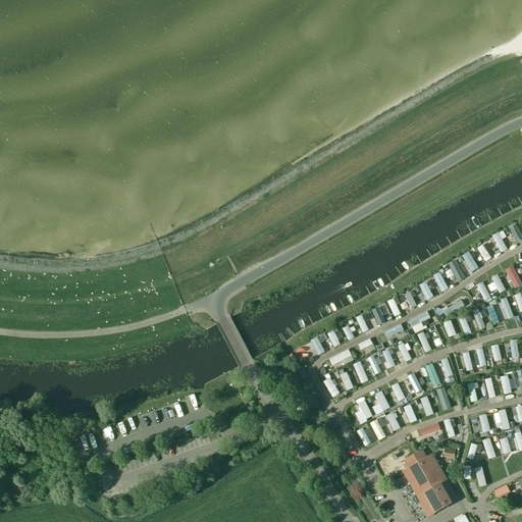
[(521,240),(521,235),(516,224),(507,228),(515,244),(521,240)]
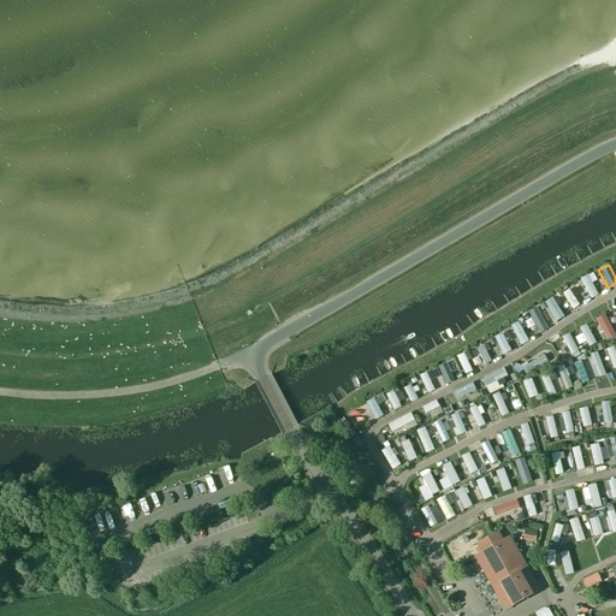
[(561,292),(572,311),(587,301),(588,303),(608,292),(604,286),(598,290),(590,274),(572,284),(576,292),(573,295),(569,288),(561,292)]
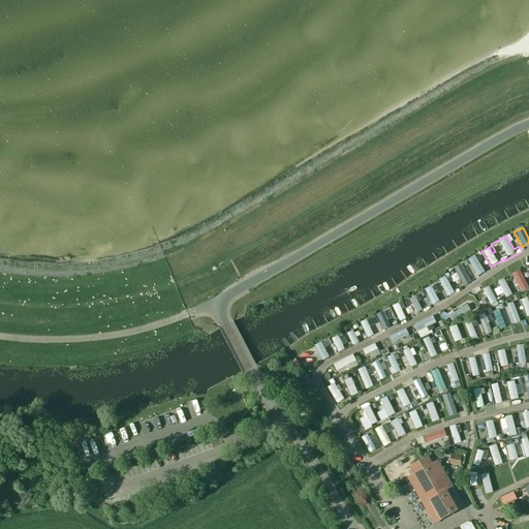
[(467,262),(454,269),(460,283),(452,287),(453,290),(485,275),(475,255),(466,259),(467,262)]
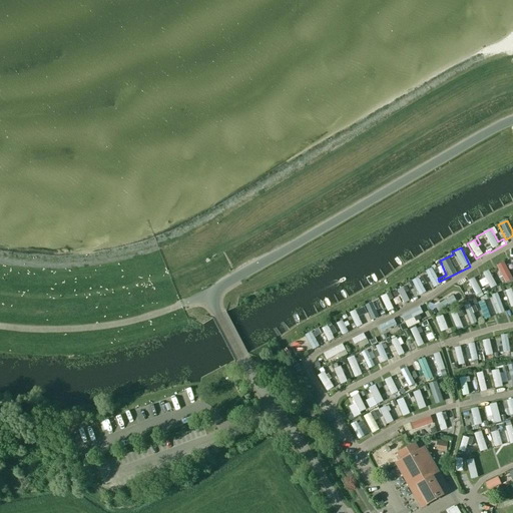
[(495,266),(504,283),(512,280),(504,262),(495,266)]
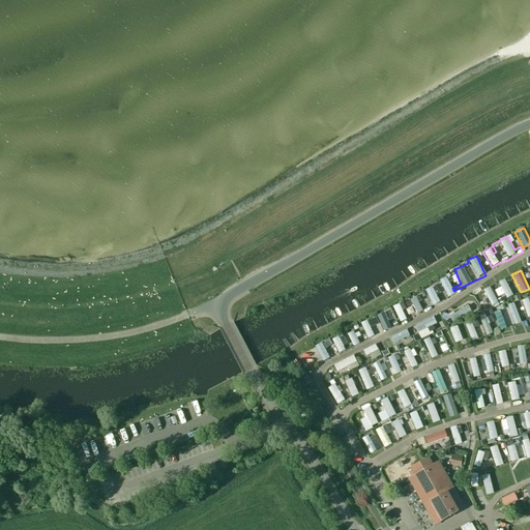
[(432,304),(454,294),(446,277),(434,283),(439,292),(435,294),(431,287),(408,297),(412,303),(406,306),(404,300),(391,306),(399,321),(418,312),(418,311),(432,304)]
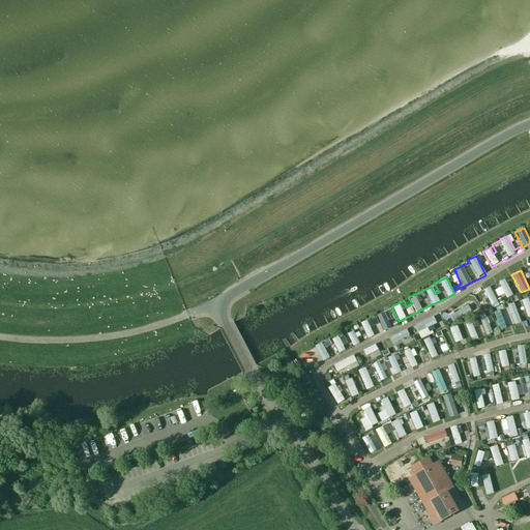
[(504,278),(497,282),(499,288),(493,290),(496,297),(503,294),(505,298),(511,296),(504,278)]
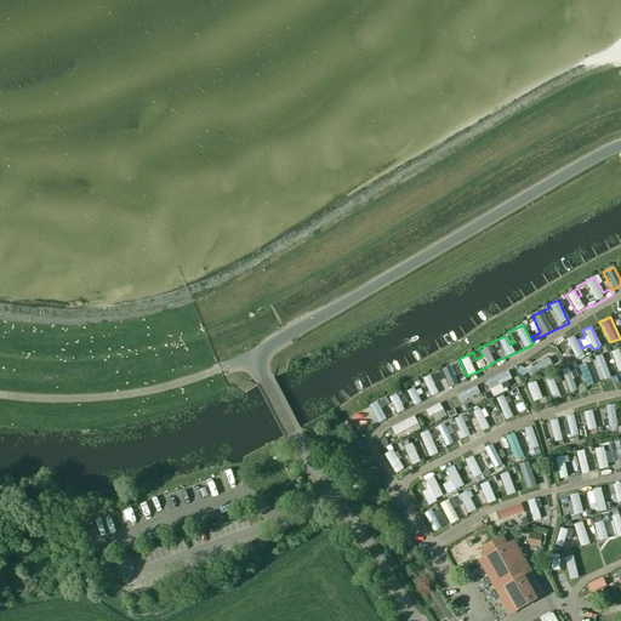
[(573,336),(565,340),(574,358),(581,354),(573,336)]
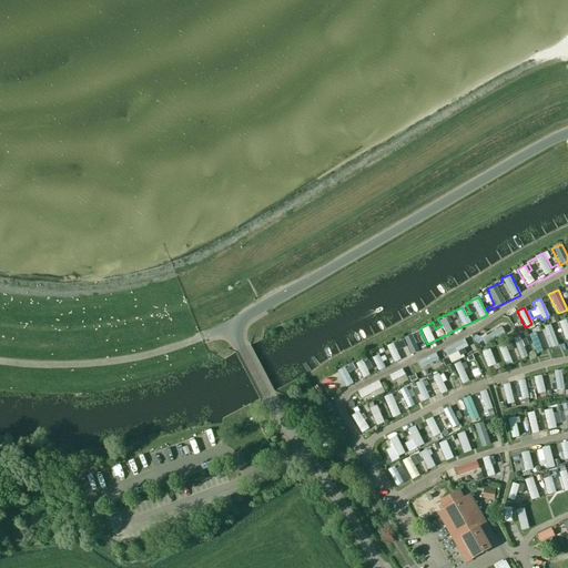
[(558,345),(547,324),(539,327),(550,350),(558,345)]
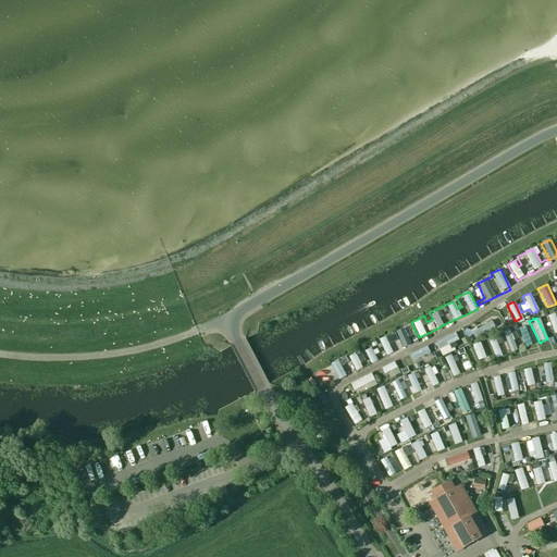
[(524,327),(517,330),(523,348),(531,346),(524,327)]
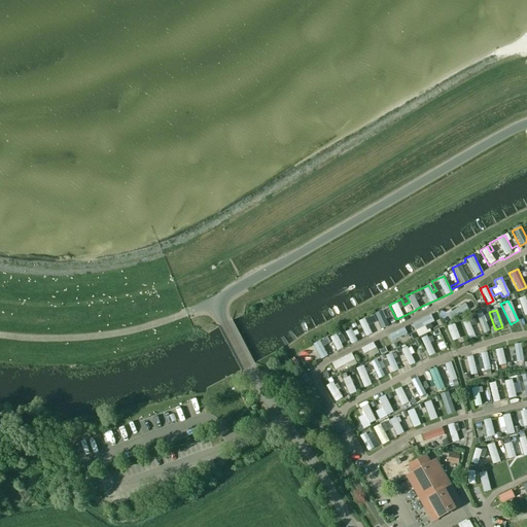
[(379,324),(381,329),(387,326),(380,312),(367,318),(373,327),(379,324)]
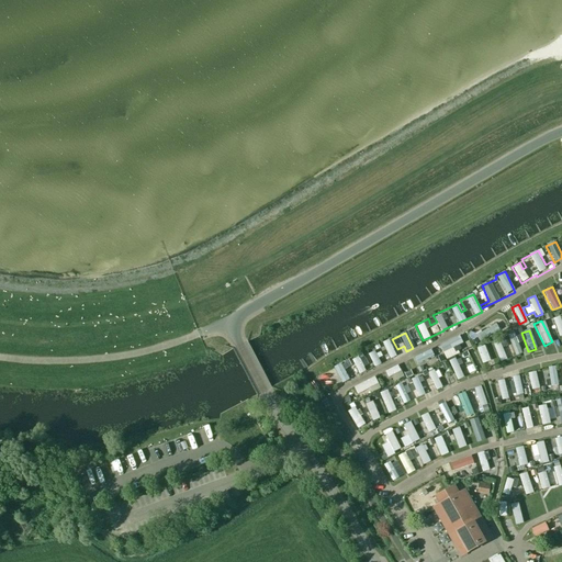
[(513,333),(503,337),(512,356),(521,351),(513,333)]
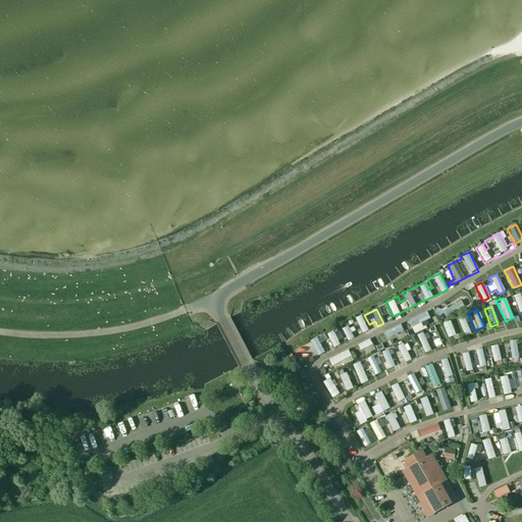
[(409,319),(412,332),(423,330),(421,323),(432,320),(430,314),(409,319)]
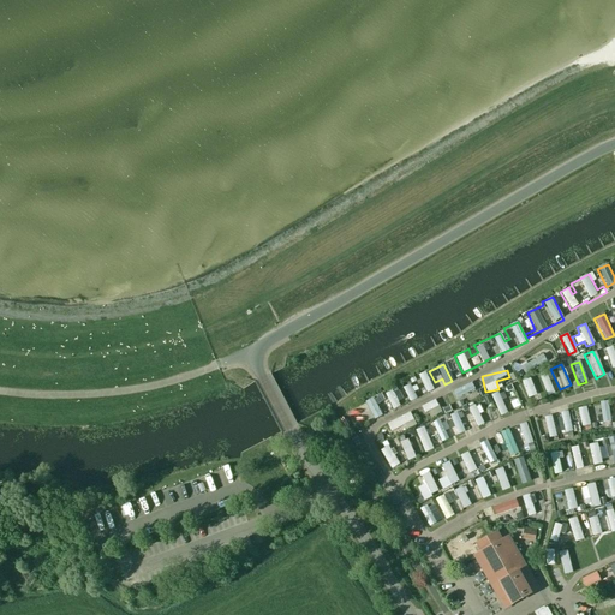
[(427,374),(416,378),(424,395),(435,390),(427,374)]
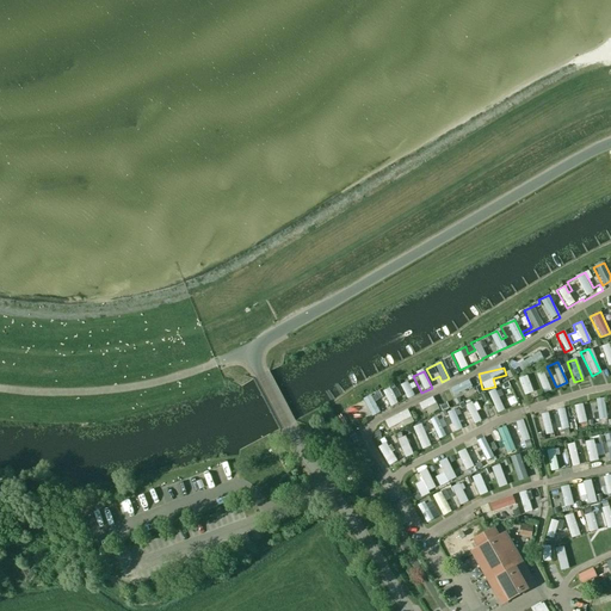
[(542,371),(535,374),(543,393),(553,389),(548,377),(545,378),(542,371)]
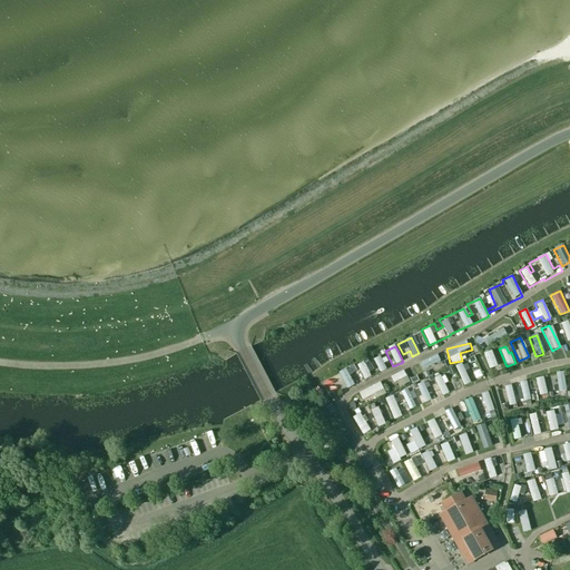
[(488,370),(495,367),(490,350),(482,352),(488,370)]
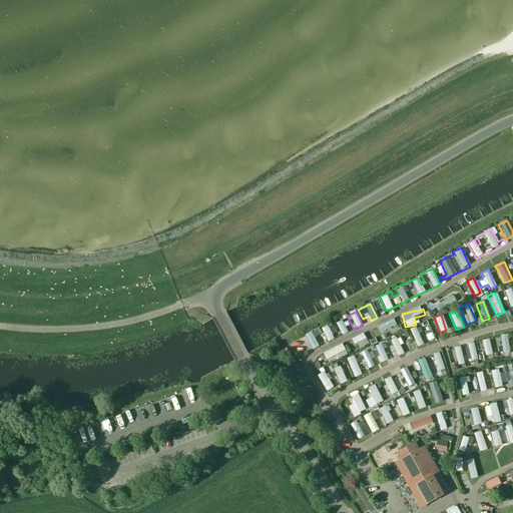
[(342,320),(335,324),(341,336),(348,333),(342,320)]
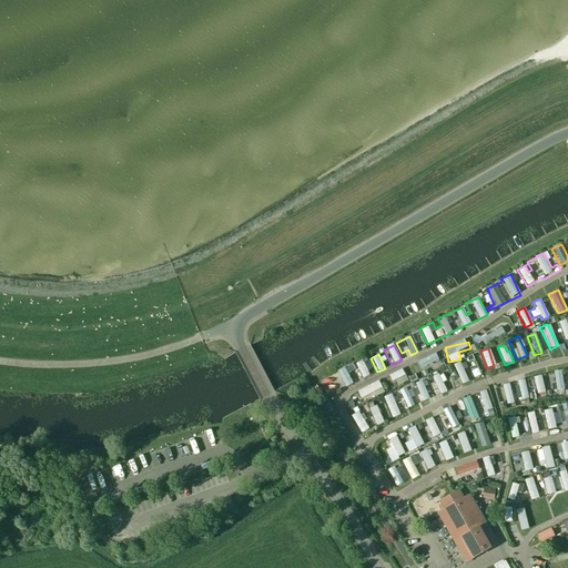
[(421,367),(438,362),(436,354),(418,361),(421,367)]
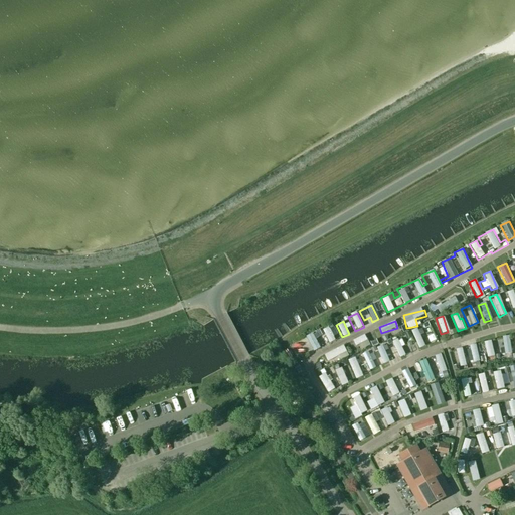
[(327,327),(321,330),(327,343),(334,340),(327,327)]
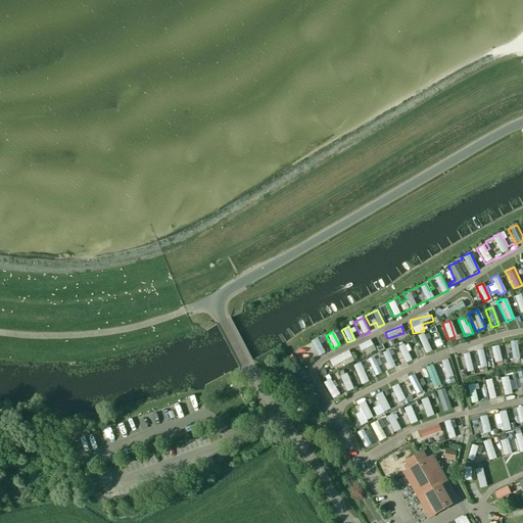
[(424,354),(430,351),(423,333),(417,336),(424,354)]
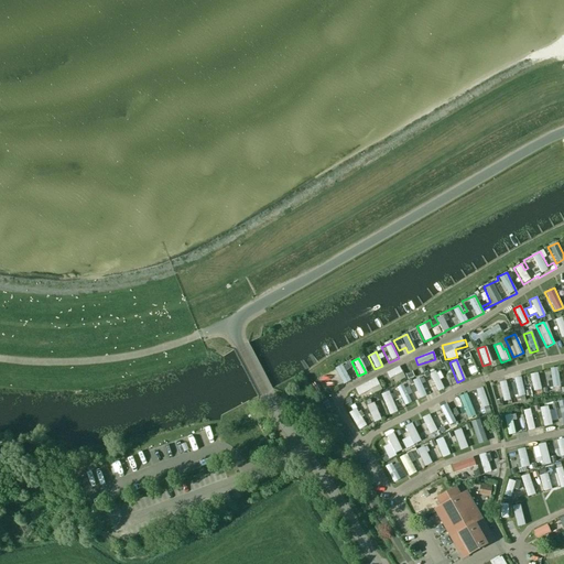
[(349,381),(348,378),(350,376),(345,364),(332,369),(339,386),(349,381)]
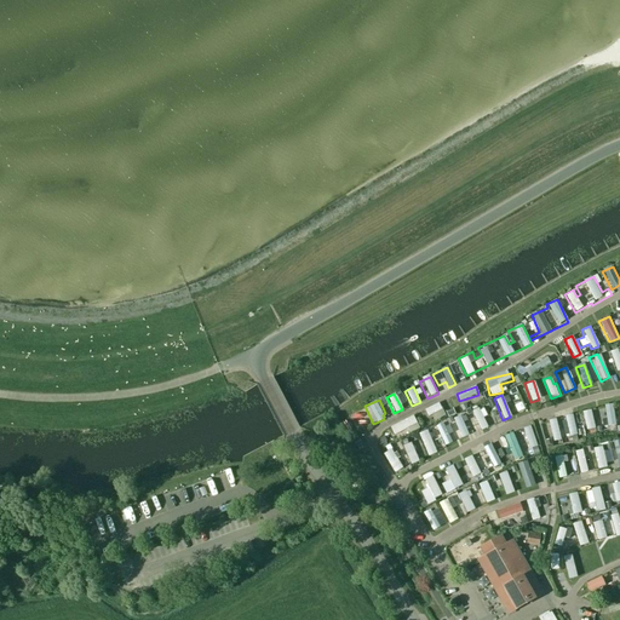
[(517,402),(510,405),(514,412),(521,409),(517,402)]
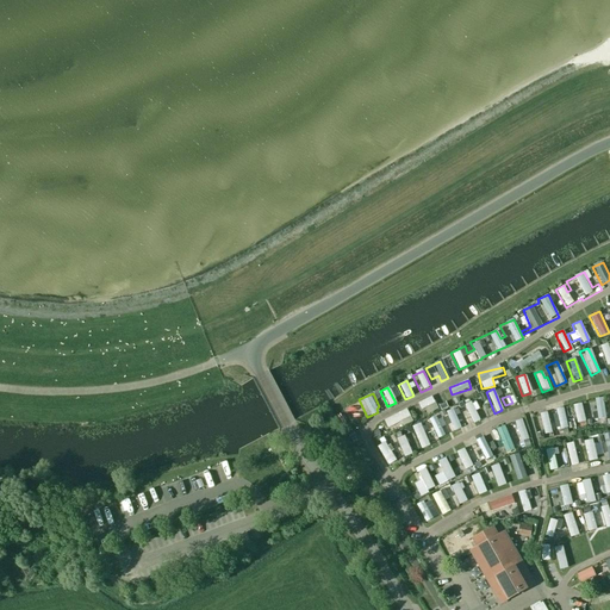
[(416,403),(418,410),(434,404),(431,397),(416,403)]
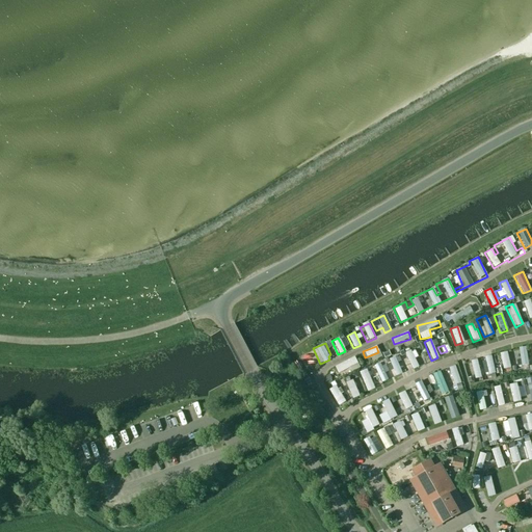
[(525,347),(516,348),(520,366),(528,365),(525,347)]
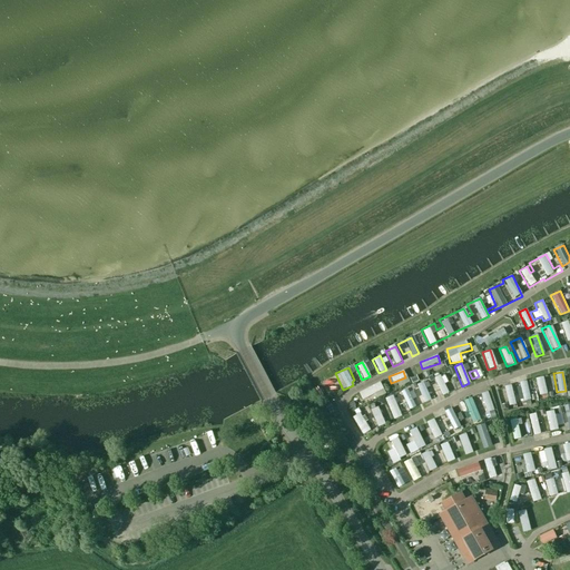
[(442,374),(432,379),(441,396),(451,392),(442,374)]
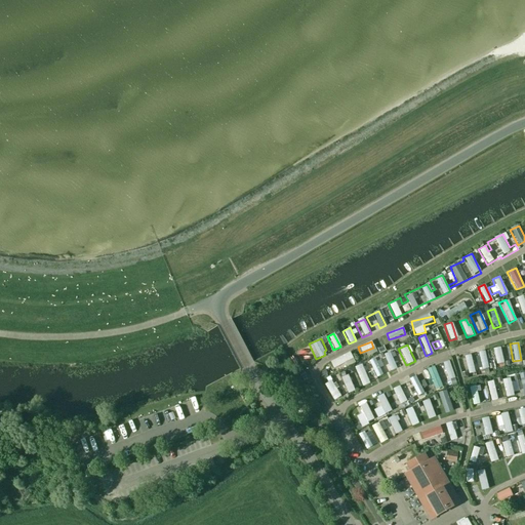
[(295,367),(309,361),(303,348),(289,354),(295,367)]
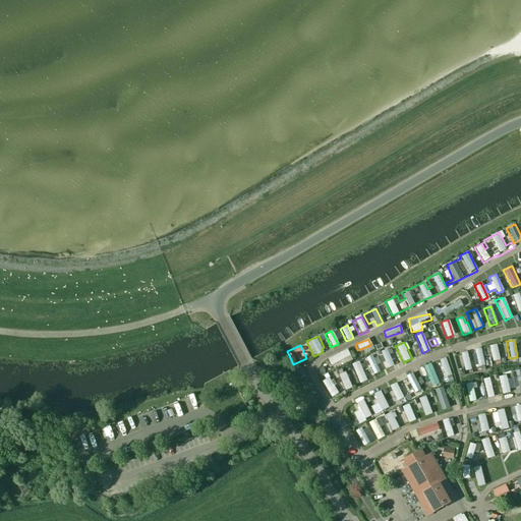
[(416,345),(411,348),(414,356),(420,353),(416,345)]
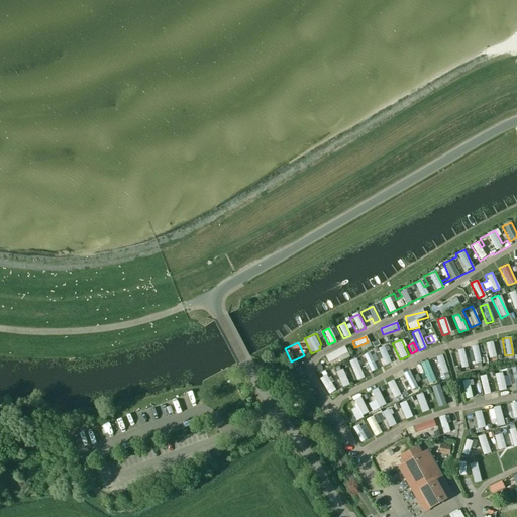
[(493,342),(485,343),(487,358),(494,358),(493,342)]
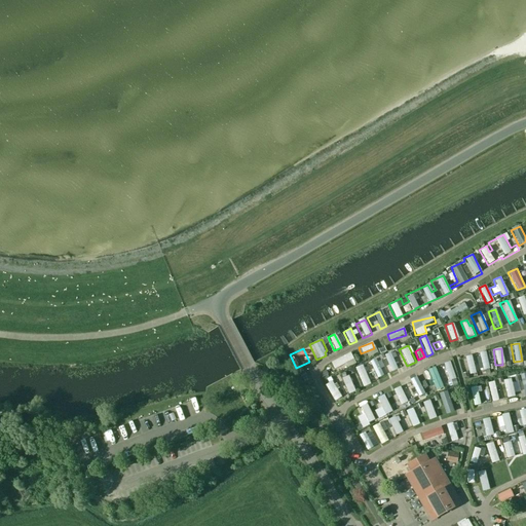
[(478,353),(482,373),(488,372),(485,351),(478,353)]
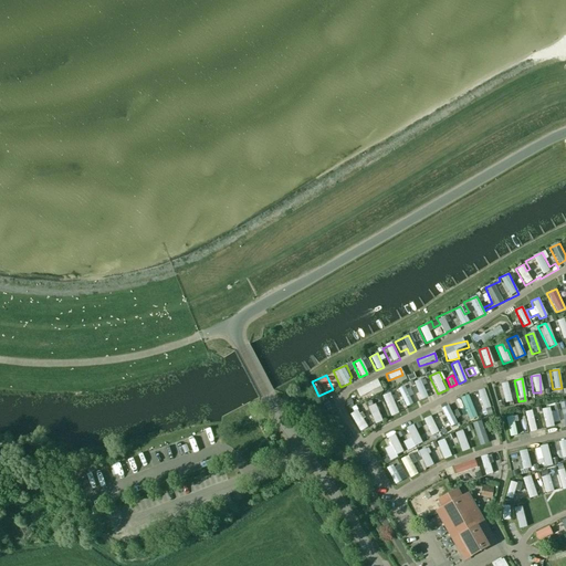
[(420,401),(428,398),(419,379),(412,383),(420,401)]
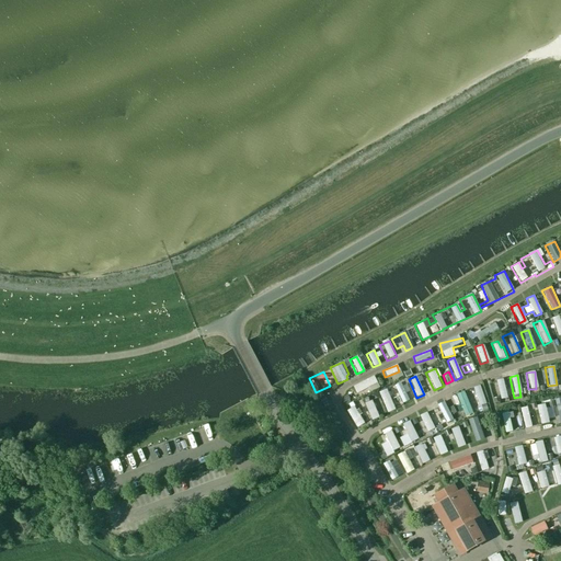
[(373,377),(347,389),(351,396),(376,384),(373,377)]
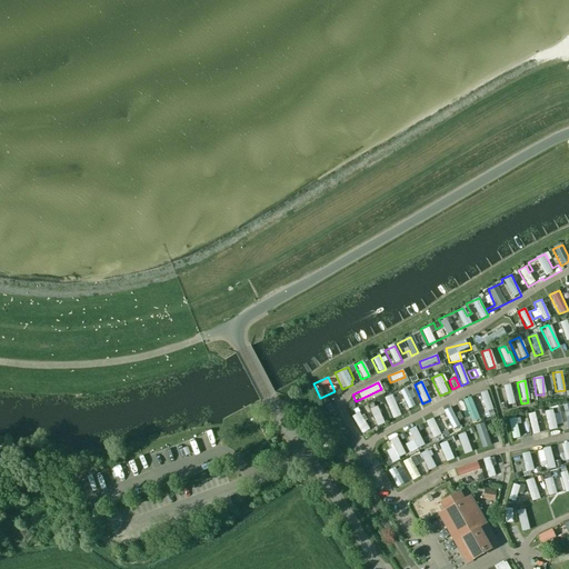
[(509,385),(501,386),(506,406),(513,403),(509,385)]
